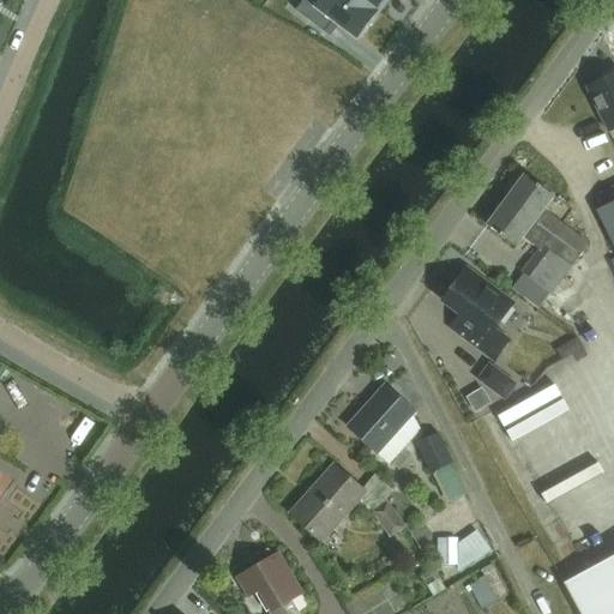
[(304,0),(296,11),(325,32),(333,20),(356,38),(375,12),(360,0),(304,0)]
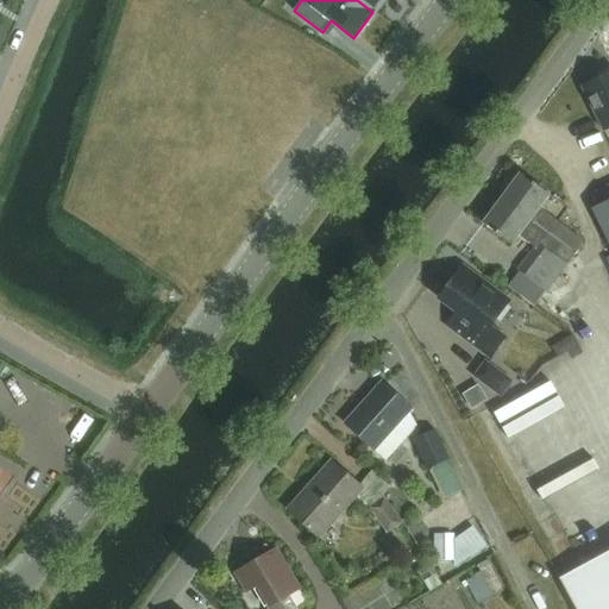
[(357,0),(372,12),(381,0),(357,0)]
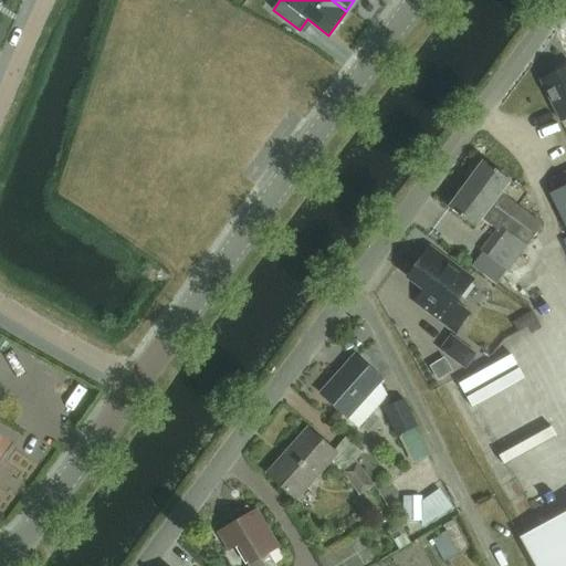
[(565,118),(565,67),(542,81),(562,122),(565,118)]
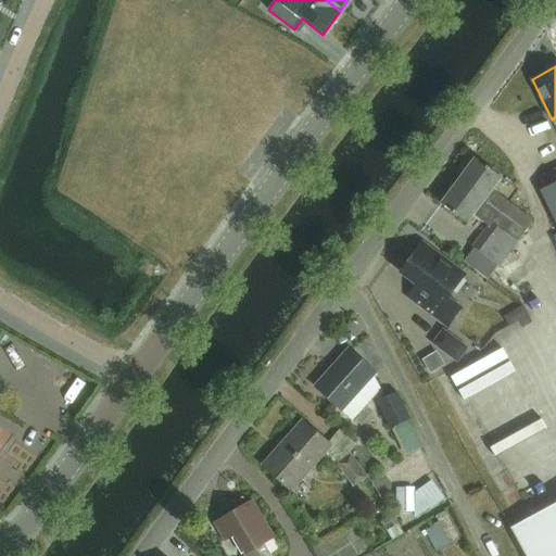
[(458,181),(526,231),(533,222),(492,191),(502,178),(476,159),(458,181)]
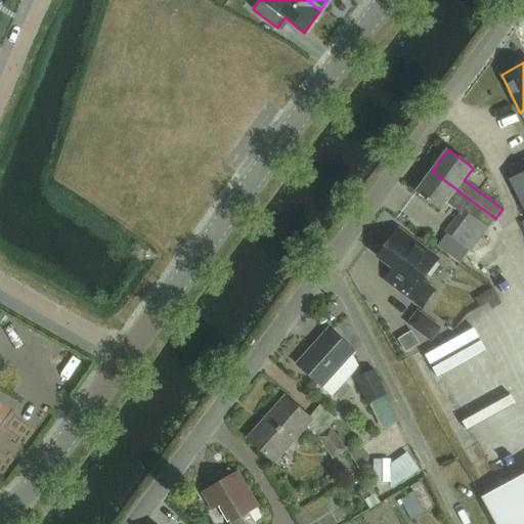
[(495,218),(432,171),(417,192),(440,211),(447,203),(461,213),(445,233),(471,252),(495,218)]
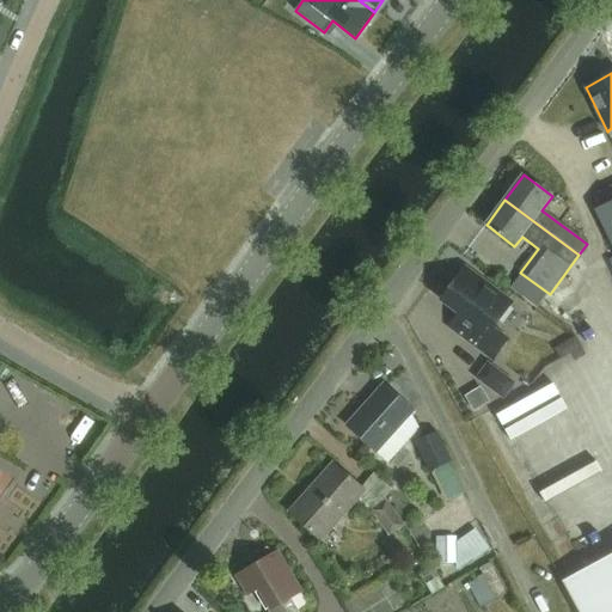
[(611,202),(597,210),(611,242),(611,202)]
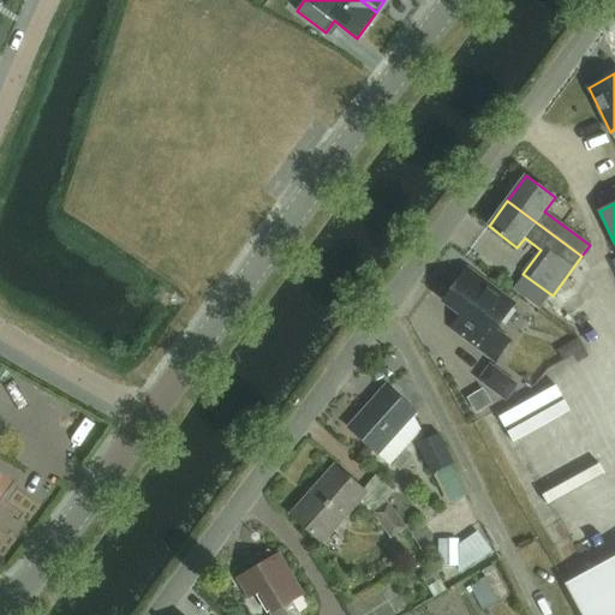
[(467,267),(442,300),(466,318),(455,333),(496,363),(513,340),(497,329),(515,303),(467,267)]
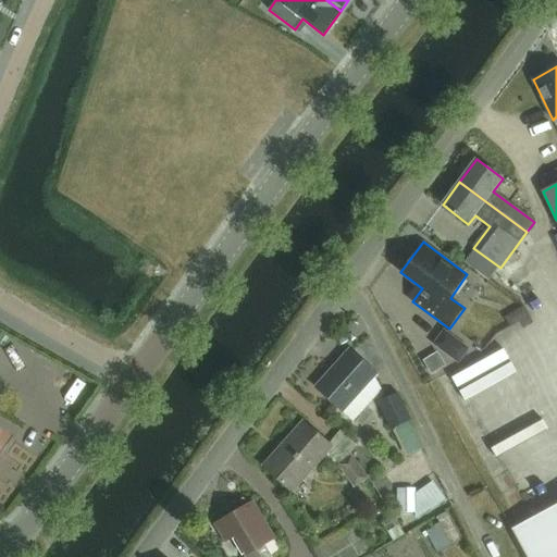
[(433,344),(459,363),(470,349),(445,330),(433,344)]
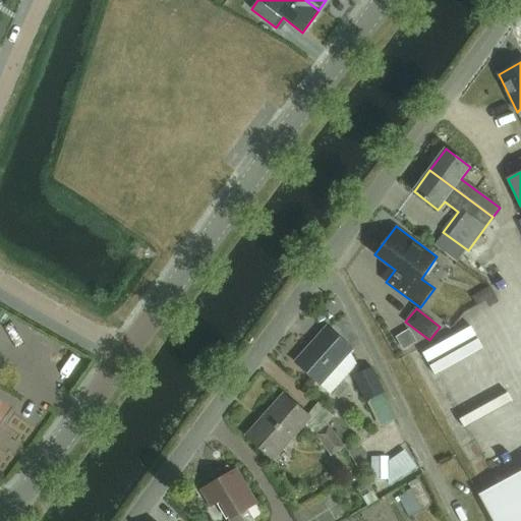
[(321,385),(352,350),(327,327),(295,362),(321,385)]
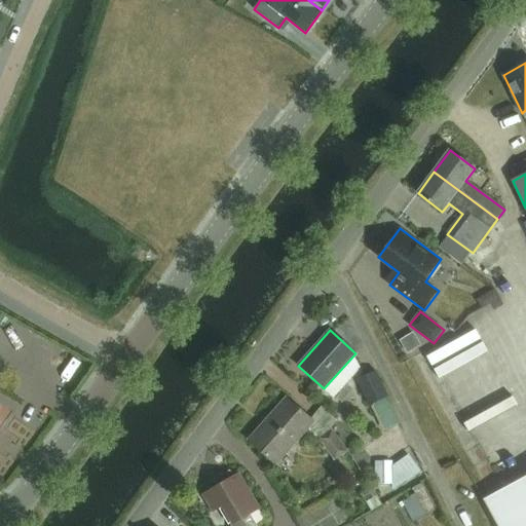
[(368,407),(388,398),(375,371),(355,381),(368,407)]
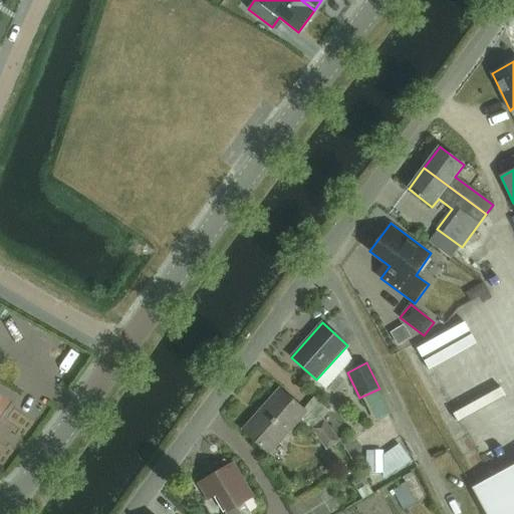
[(464,408),(511,383),(507,376),(461,401),(464,408)]
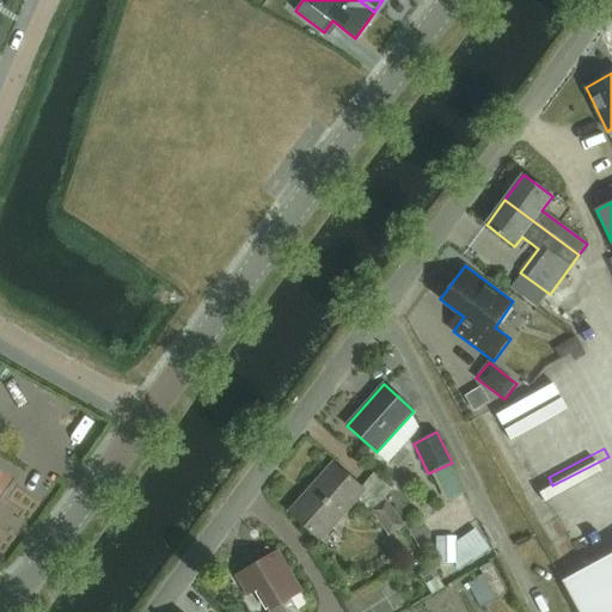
[(390,536),(404,526),(384,499),(392,490),(374,473),(362,488),(334,463),(289,513),(322,542),(365,493),(373,510),(372,510),(390,536)]
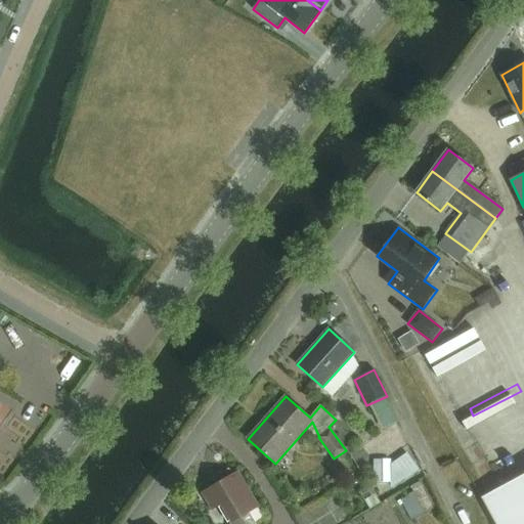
[(0,425),(9,412),(0,405),(0,425)]
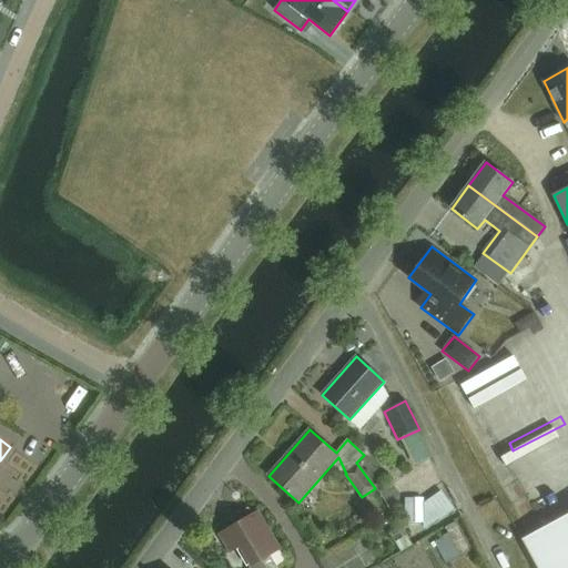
[(428,525),(428,505),(428,499),(409,499),(409,525),(428,525)]
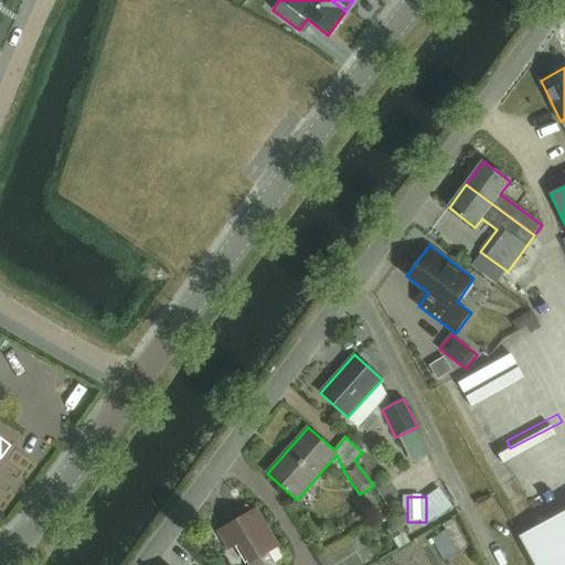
[(228,516),(233,523),(217,533),(227,550),(237,544),(249,564),(248,564),(260,564),(257,558),(277,546),(256,511),(251,513),(246,505),(228,516)]
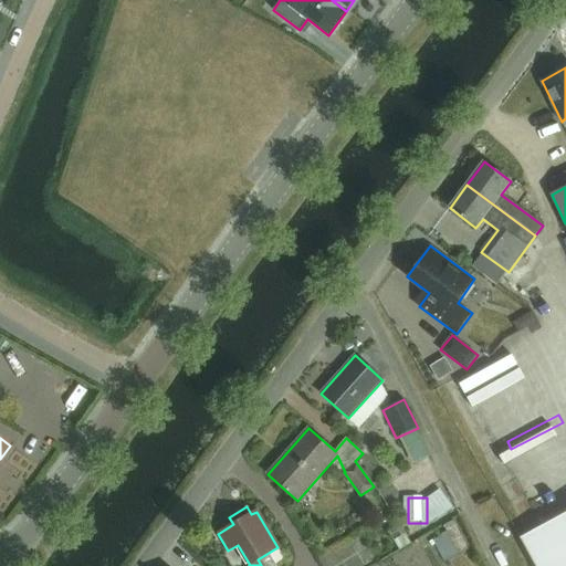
[(565,565),(565,512),(519,538),(525,549),(533,565),(565,565)]
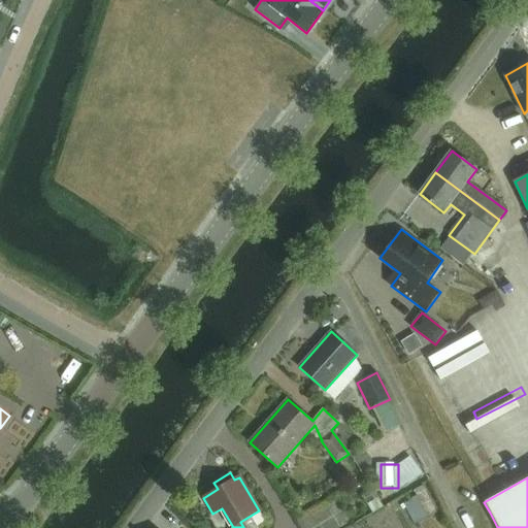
[(423,521),(443,505),(428,486),(408,501),(423,521)]
